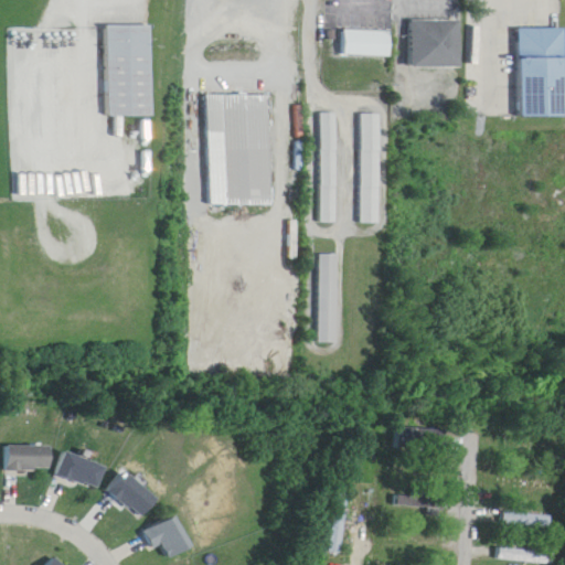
[(555,12),(507,12),(508,100),(556,100),(555,12)]
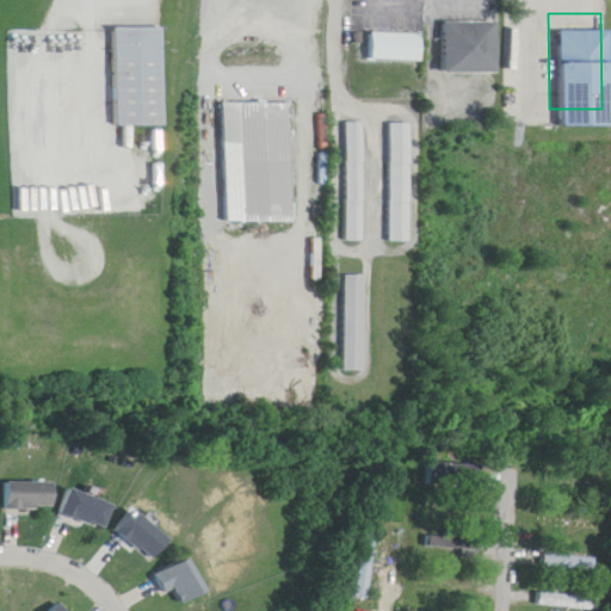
[(498,75),(498,23),(445,23),(445,75),(498,75)]
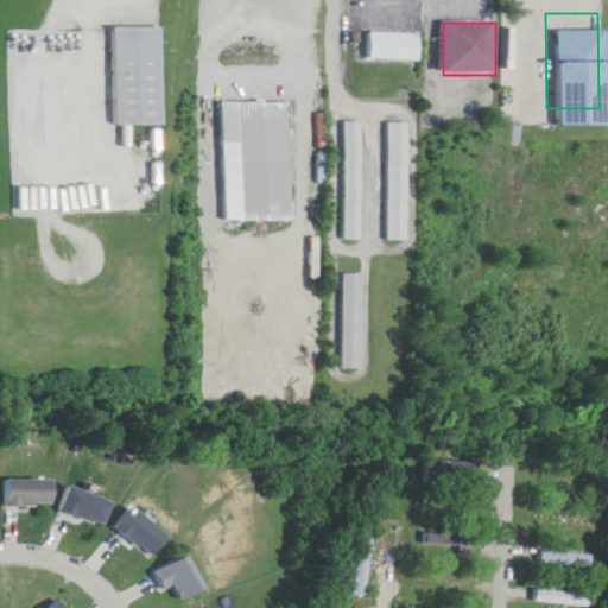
[(166,30),(116,30),(116,127),(166,127),(166,30)]
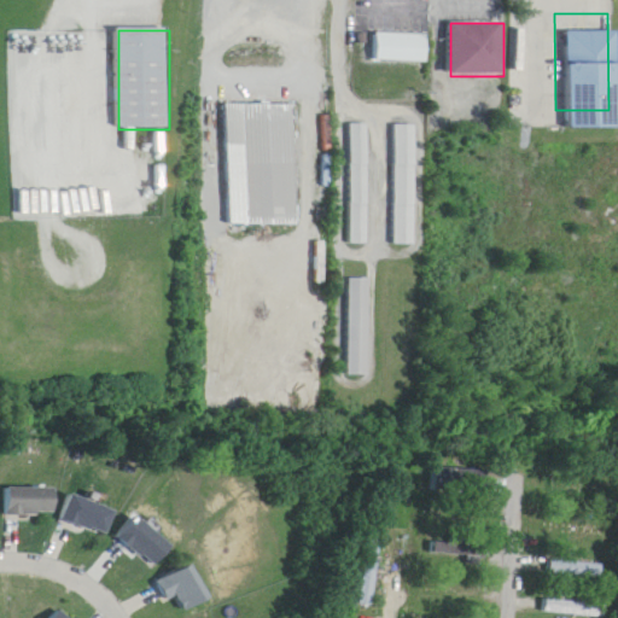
[(430,63),(430,35),(378,35),(378,63),(430,63)]
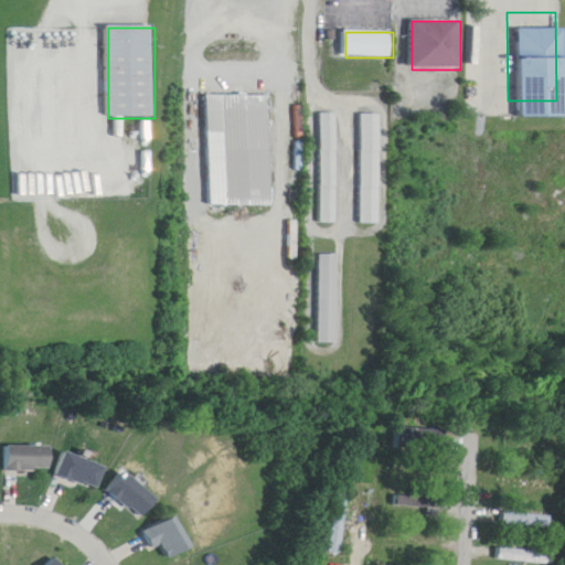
[(209,208),(270,208),(270,97),(209,97),(209,208)]
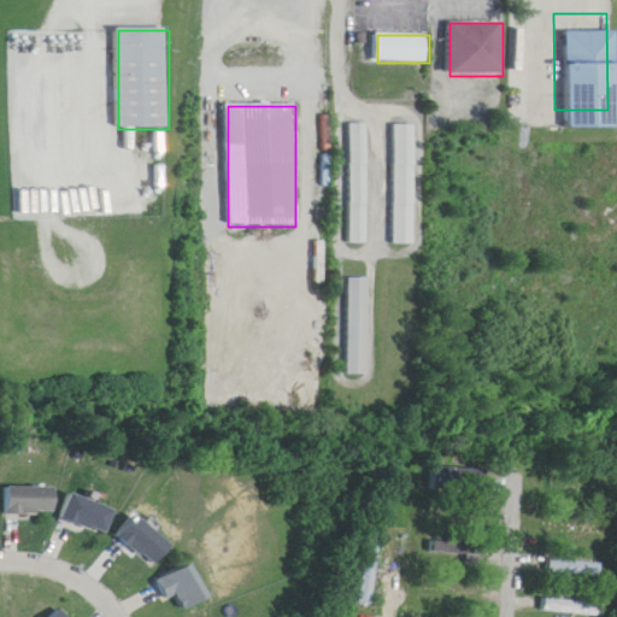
[(369,125),(350,124),(350,246),(368,246),(369,125)]
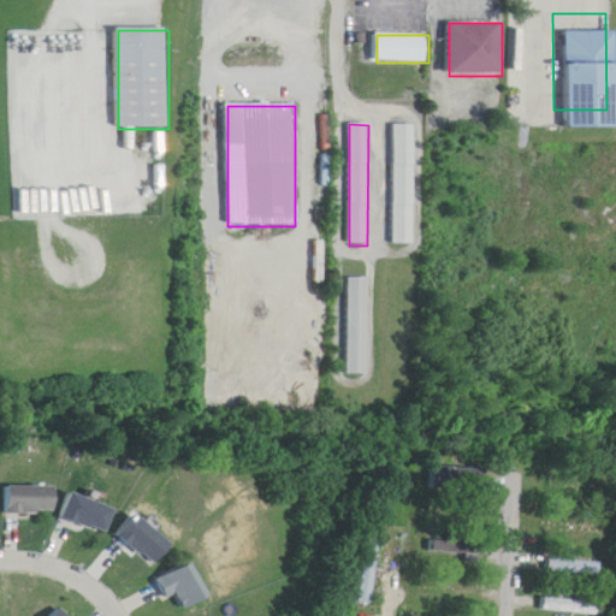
[(391,246),(414,246),(415,126),(392,126),(391,246)]
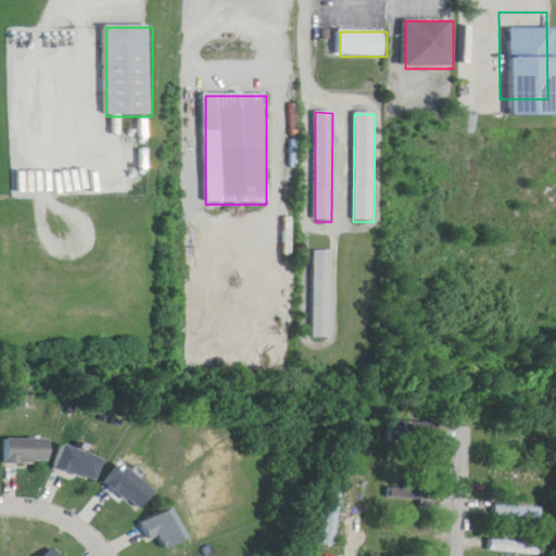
[(314,252),(313,338),(331,338),(332,252),(314,252)]
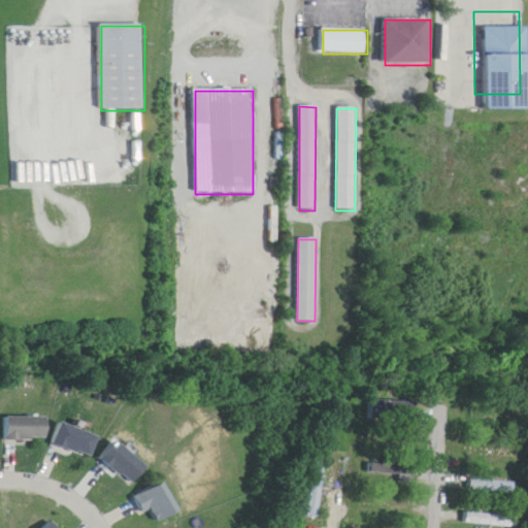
[(370,420),(413,420),(413,401),(370,401),(370,420)]
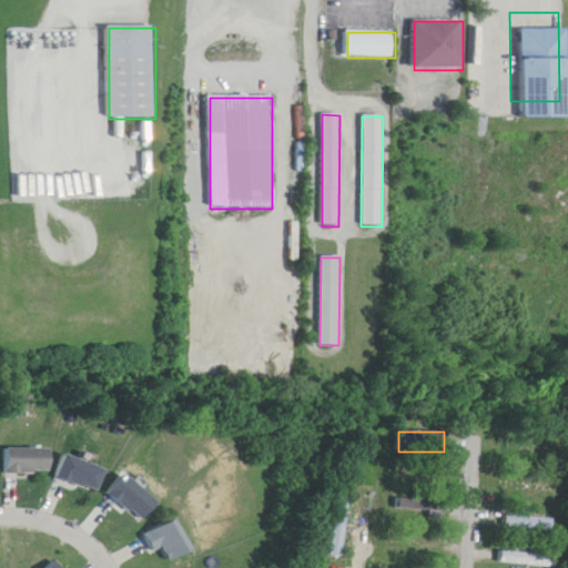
[(6,449),(6,473),(51,473),(51,449),(6,449)]
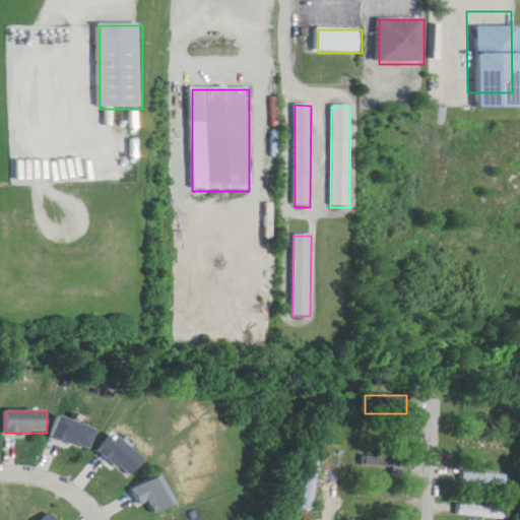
[(98,427),(58,418),(53,441),(92,449),(98,427)]
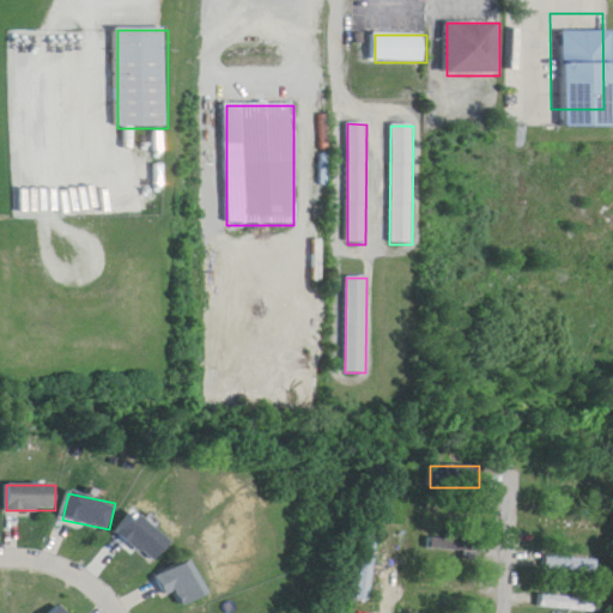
[(538,533),(599,534),(599,521),(538,520),(538,533)]
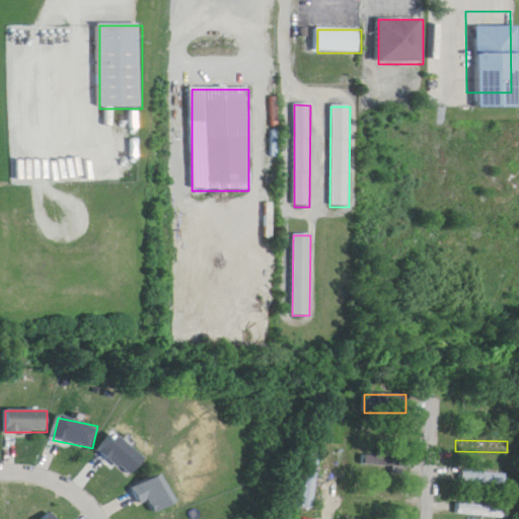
[(314,509),(320,456),(308,454),(302,508),(314,509)]
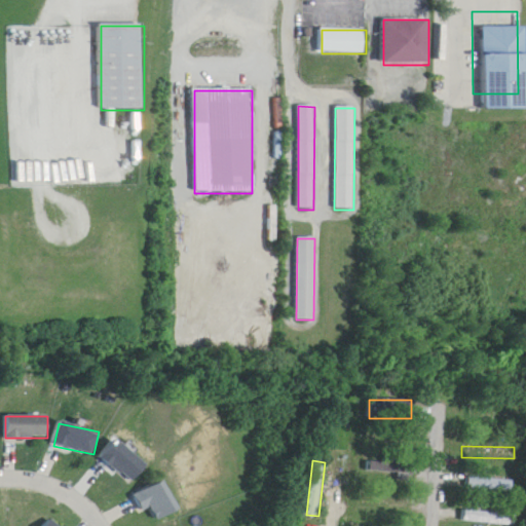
[(367,473),(396,473),(396,463),(367,463),(367,473)]
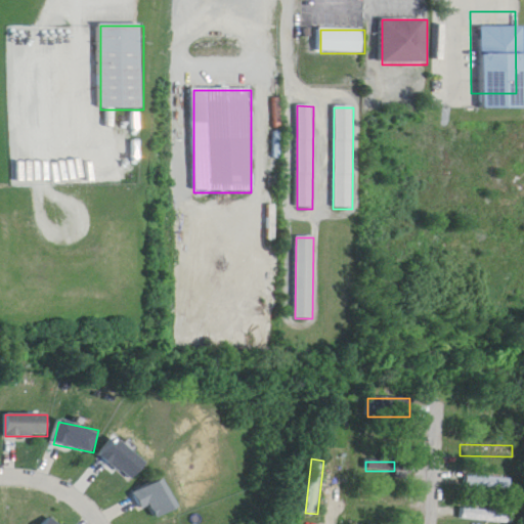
[(464,488),(507,490),(507,479),(465,476),(464,488)]
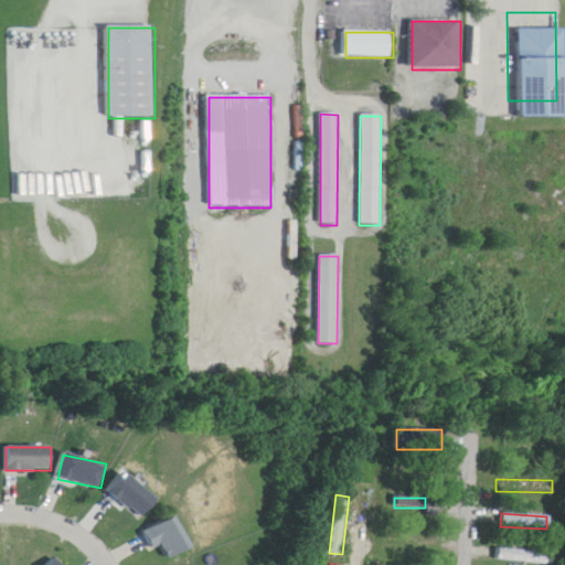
[(141,531),(149,550),(159,546),(164,560),(191,547),(177,515),(141,531)]
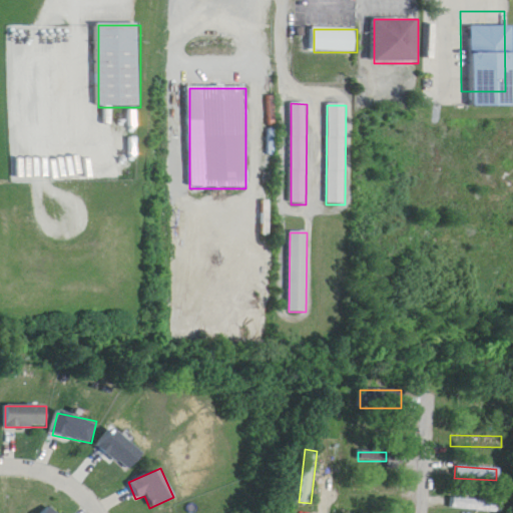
[(401,494),(401,485),(357,485),(357,494),(401,494)]
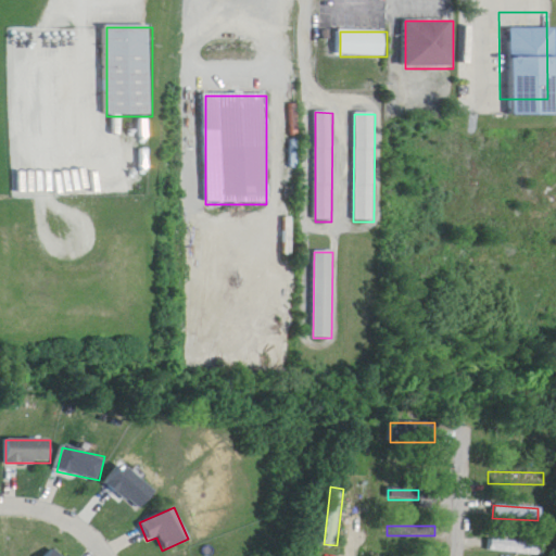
[(488,551),(527,555),(539,555),(541,545),(490,539),(488,551)]
